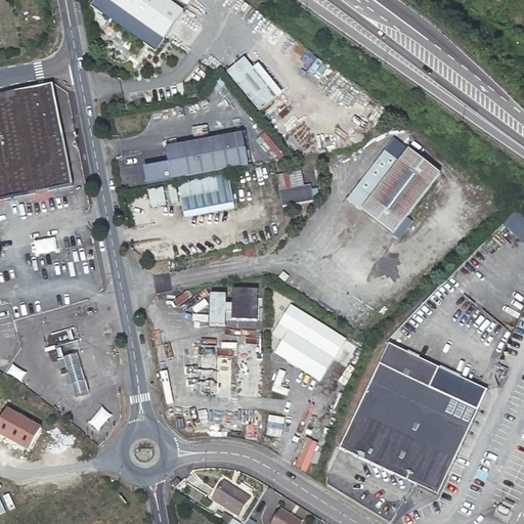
[(195,0),(100,0),(96,7),(161,51),(188,10),(173,0),(184,0),(192,5),(195,0)]
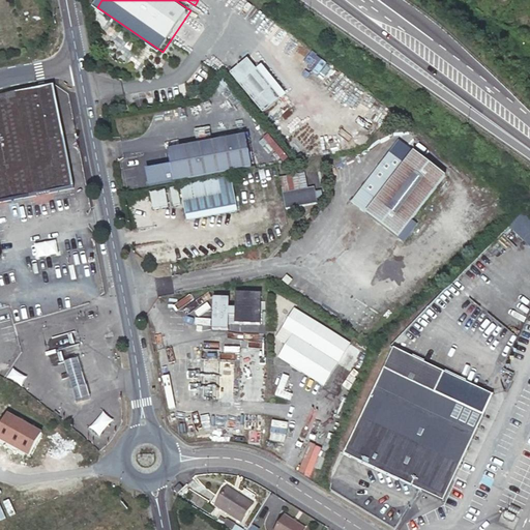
[(227,70),(260,113),(278,98),(246,56),(227,70)]
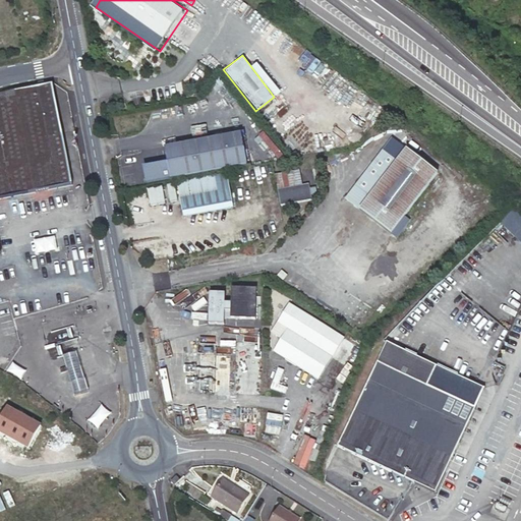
[(59,114),(53,85),(0,97),(0,205),(42,195),(74,189),(59,114)]
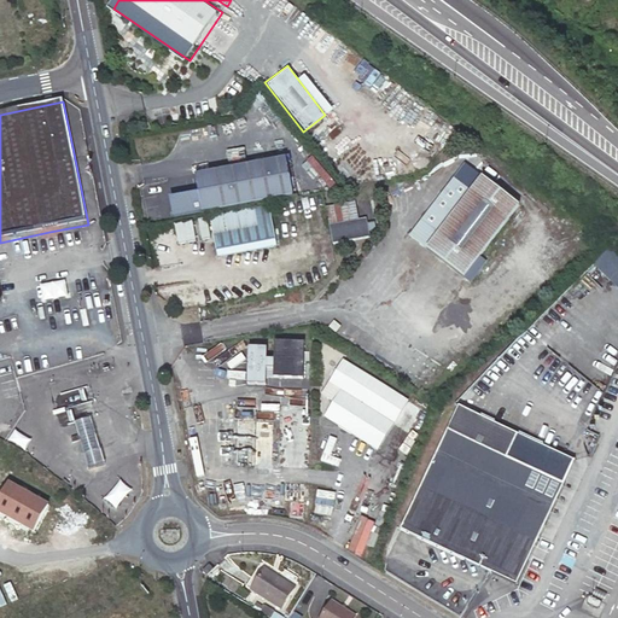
[(168,202),(170,217),(291,194),(285,157),(193,174),(196,192),(181,196),(182,199),(168,202)]
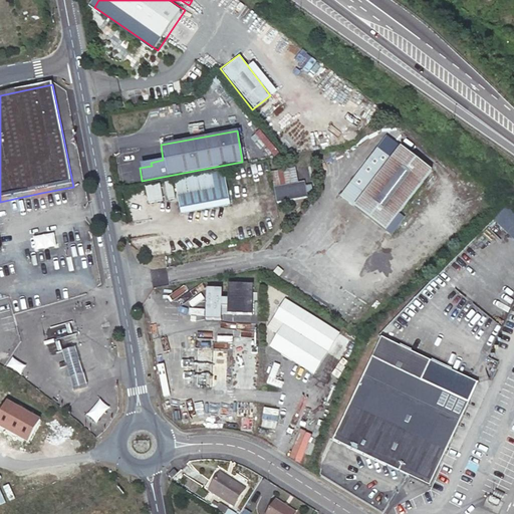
[(439,171),(408,147),(396,163),(380,152),(346,197),(399,237),(412,218),(407,214),(439,171)]
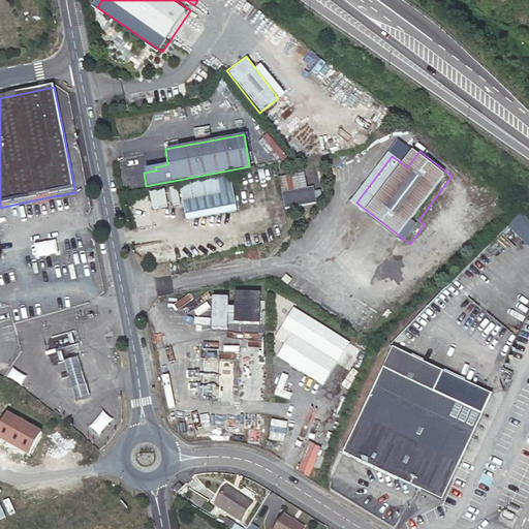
[(312,168),(279,176),(285,206),(285,208),(318,201),(312,168)]
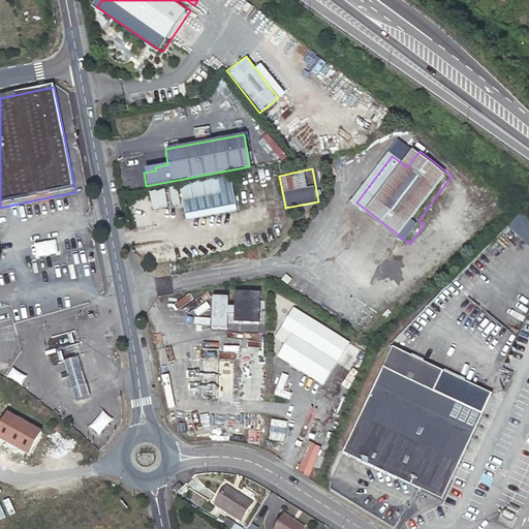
[(227,177),(179,187),(185,219),(235,210),(227,177)]
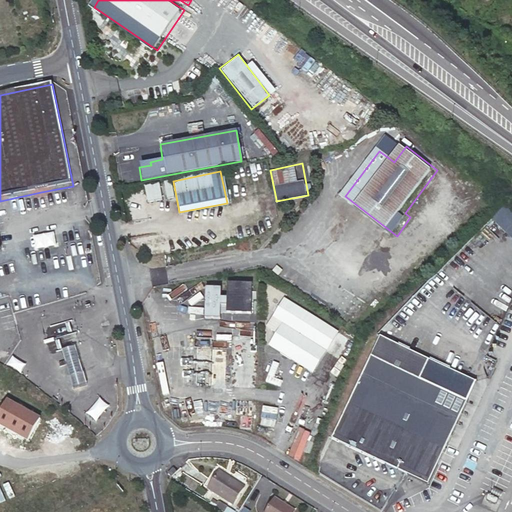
[(173,180),(165,179),(164,197),(172,197),(173,180)]
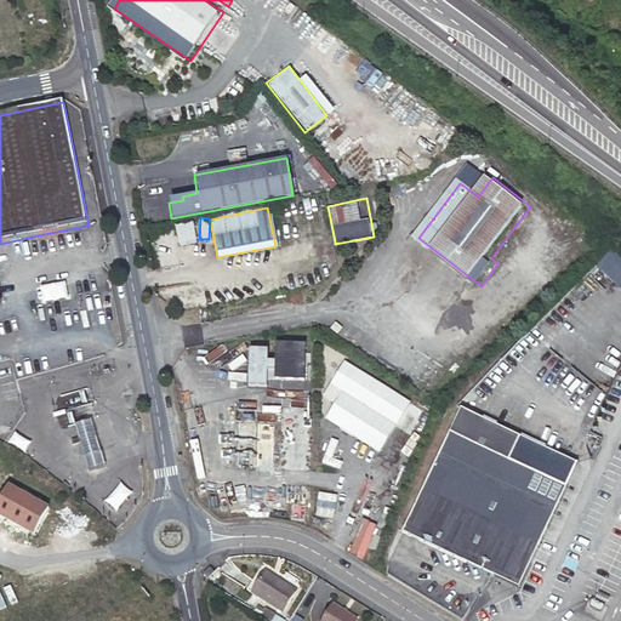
[(195,240),(192,220),(174,223),(177,244),(195,240)]
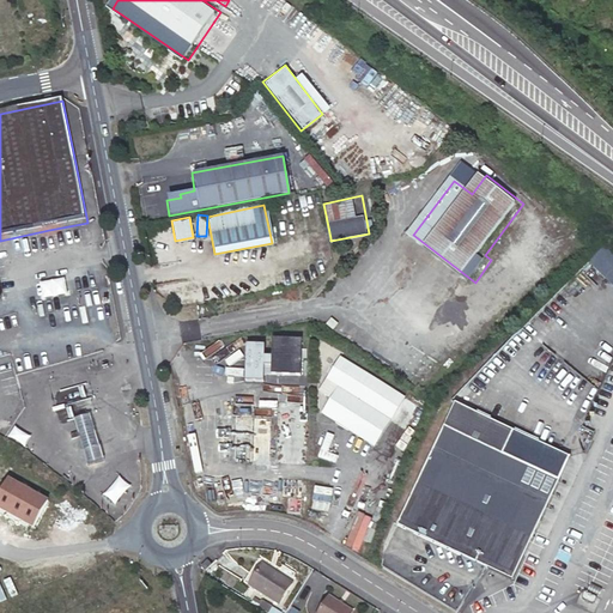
[(587,263),(612,284),(612,253),(602,244),(587,263)]
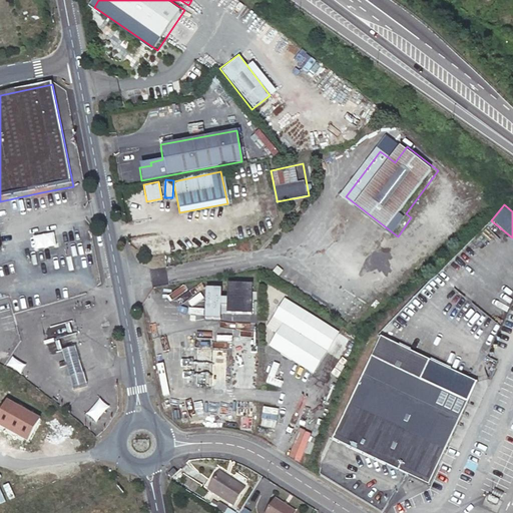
[(206,288),(205,319),(221,319),(222,306),(227,306),(227,314),(251,314),(252,284),(228,284),(227,298),(222,298),(222,289),(206,288)]
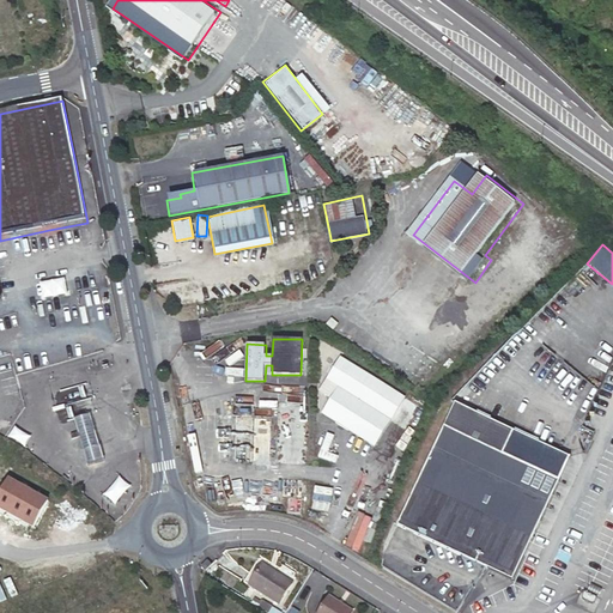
[(412,400),(349,358),(333,381),(345,389),(334,405),(337,405),(363,423),(387,438),(412,400)]
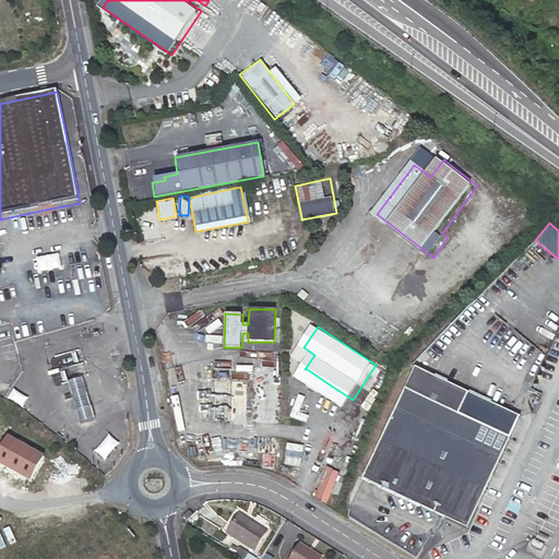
[(281,368),(256,368),(253,421),(280,423),(281,368)]
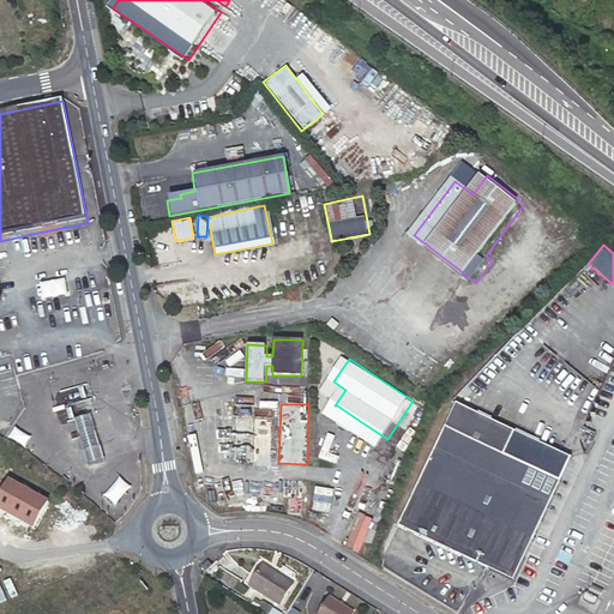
[(381,450),(387,439),(363,423),(337,405),(335,405),(327,416),(381,450)]
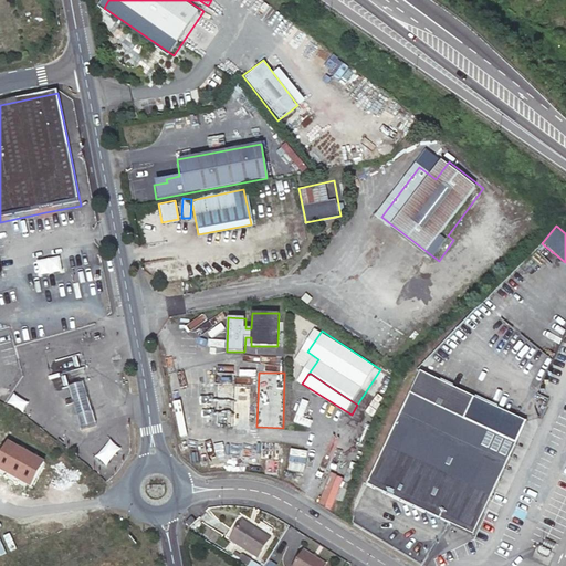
[(521,428),(415,378),(405,400),(511,450),(521,428)]
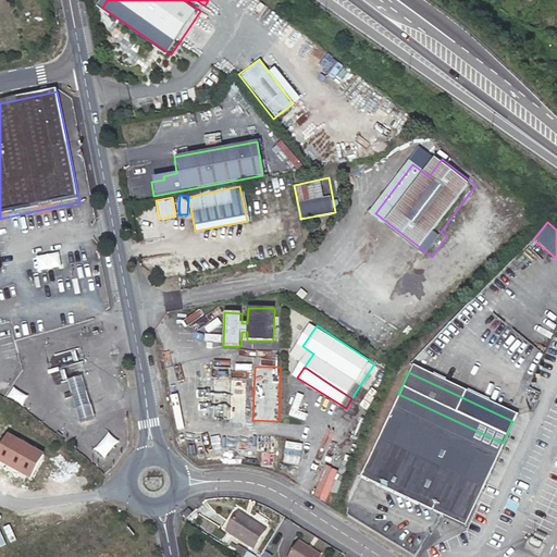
[(82,378),(66,381),(79,422),(95,419),(82,378)]
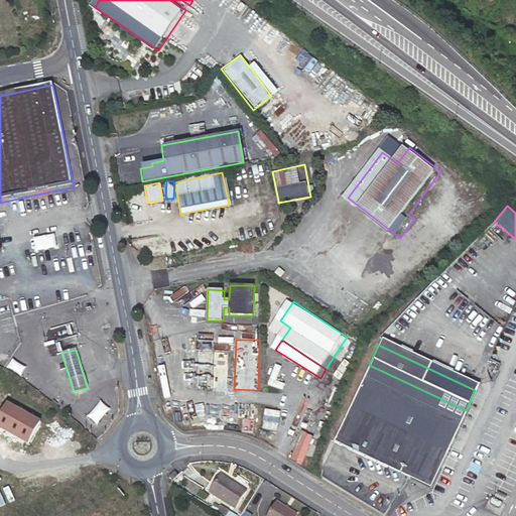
[(201,351),(200,389),(231,389),(232,352),(201,351)]
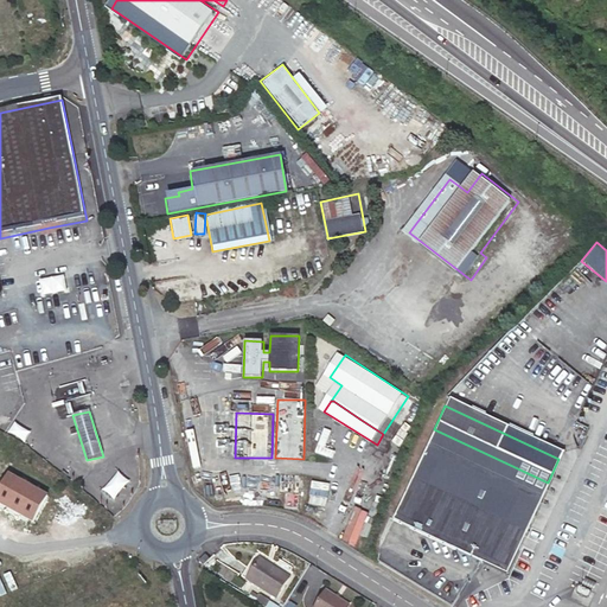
[(548,483),(434,429),(393,518),(508,570),(548,483)]
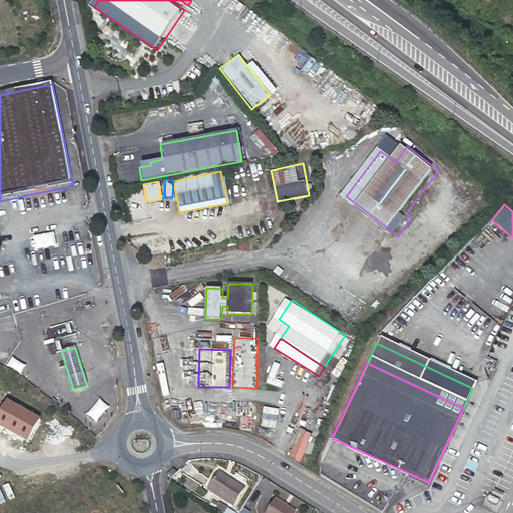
[(100,399),(86,415),(96,424),(110,407),(100,399)]
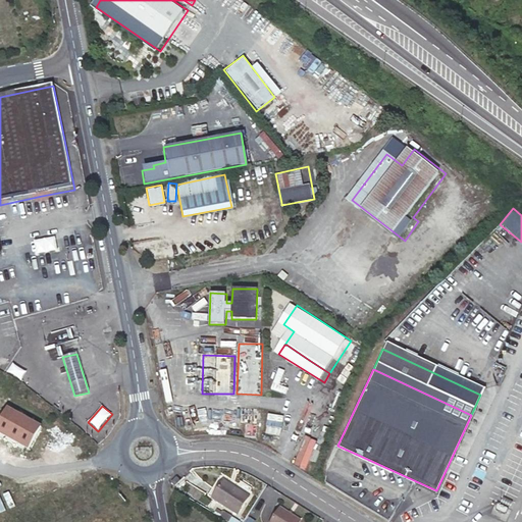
[(0,432),(6,436),(18,414),(15,413),(7,408),(0,421),(0,432)]
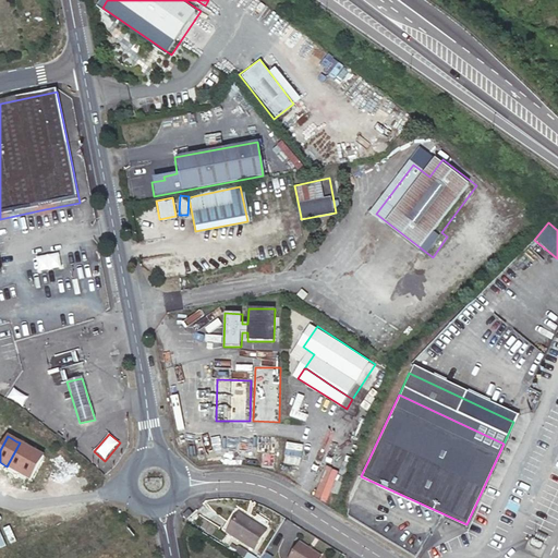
[(261,468),(274,468),(275,453),(274,453),(274,452),(275,452),(275,436),(257,436),(256,452),(261,452),(261,468)]
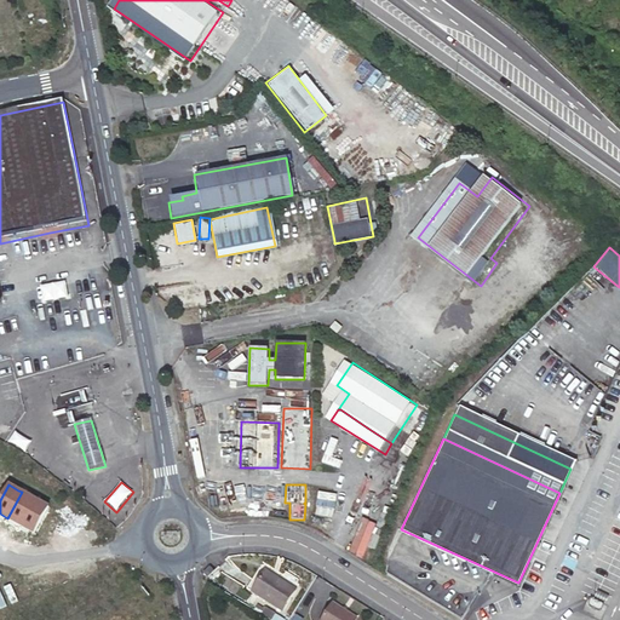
[(26,494),(22,492),(7,518),(21,526),(35,499),(26,494)]
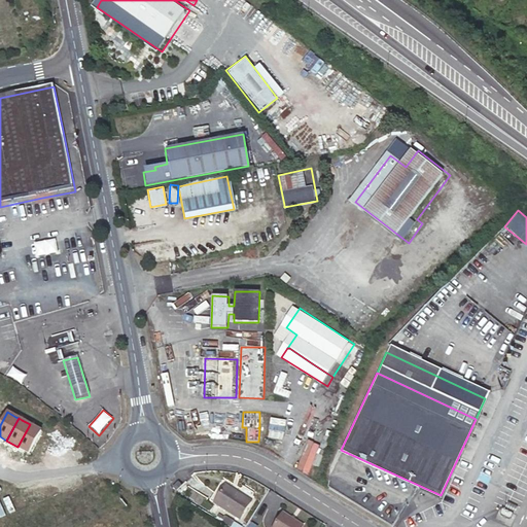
[(33,426),(30,424),(18,447),(29,453),(41,431),(33,426)]
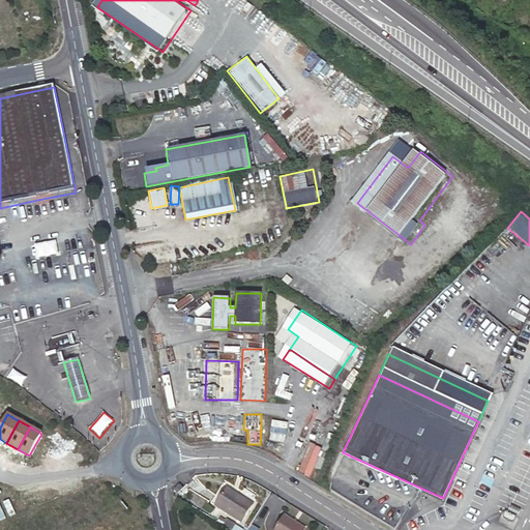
[(186,486),(180,491),(184,495),(190,490),(186,486)]
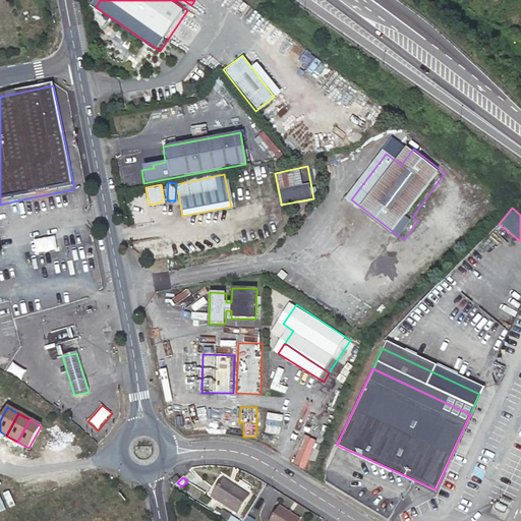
[(254,496),(230,480),(218,498),(243,513),(254,496)]
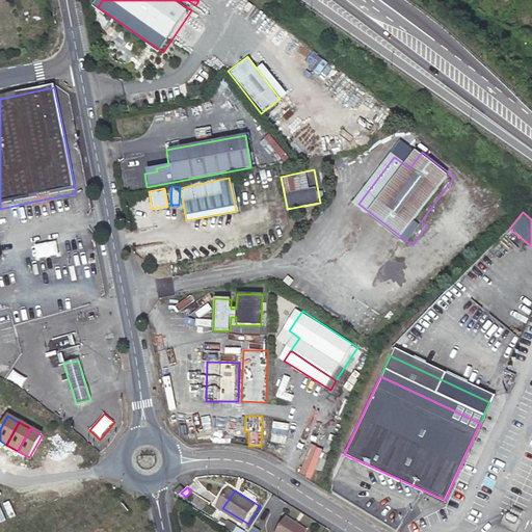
[(516,520),(505,513),(503,519),(504,521),(512,525),(514,524),(516,520)]
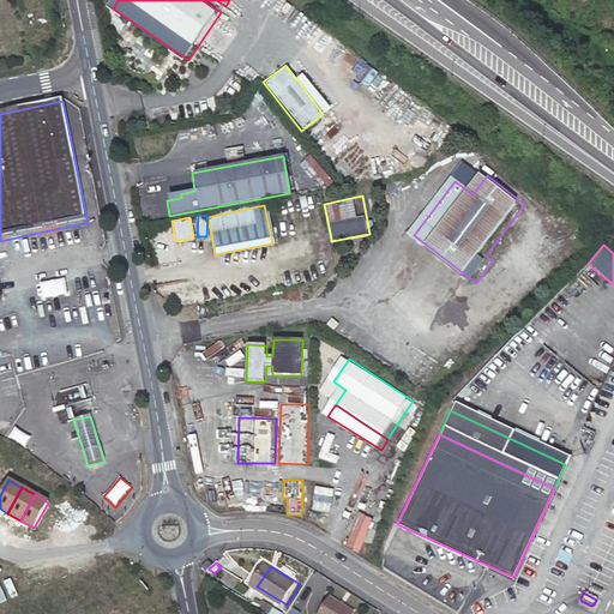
[(356,613),(357,613),(335,599),(324,613),(356,613)]
